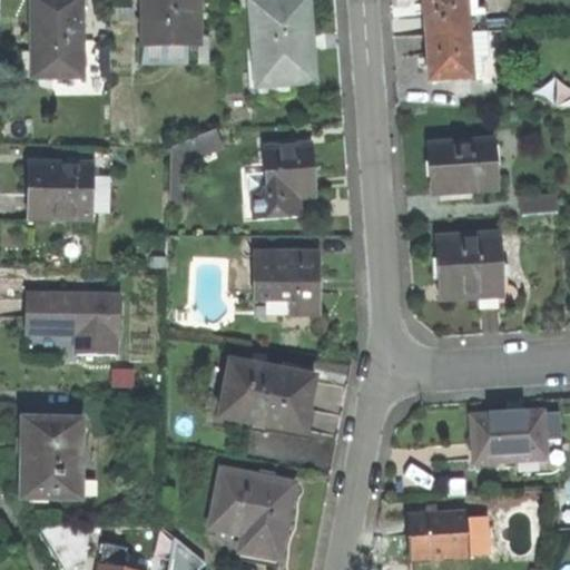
[(32,81),(84,81),(82,0),(32,0),(32,46),(32,81)]
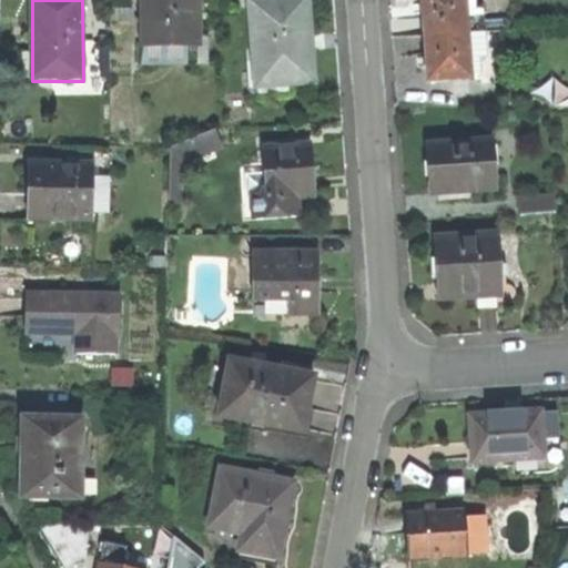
[(198,0),(142,0),(143,44),(137,44),(137,68),(188,68),(188,47),(199,47),(198,0)]
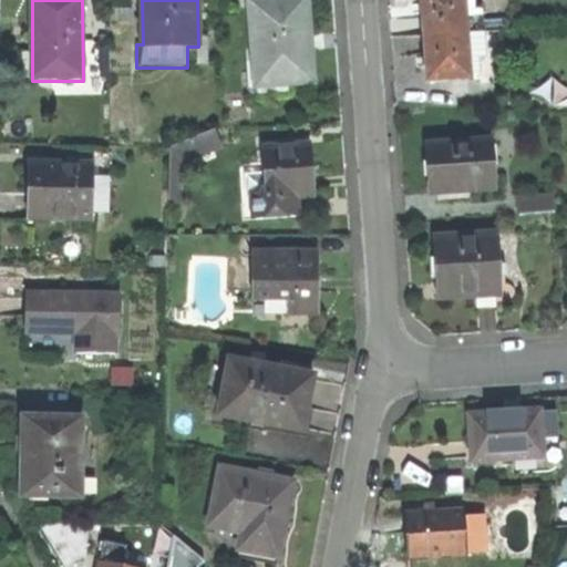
[(310,0),(247,0),(254,88),(317,83),(310,0)]
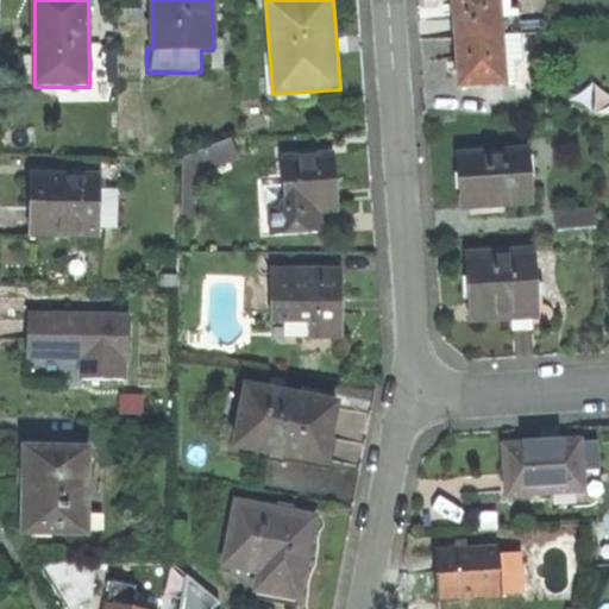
[(454,0),(456,13),(457,39),(503,36),(521,35),(520,6),(509,7),(508,0),(454,0)]
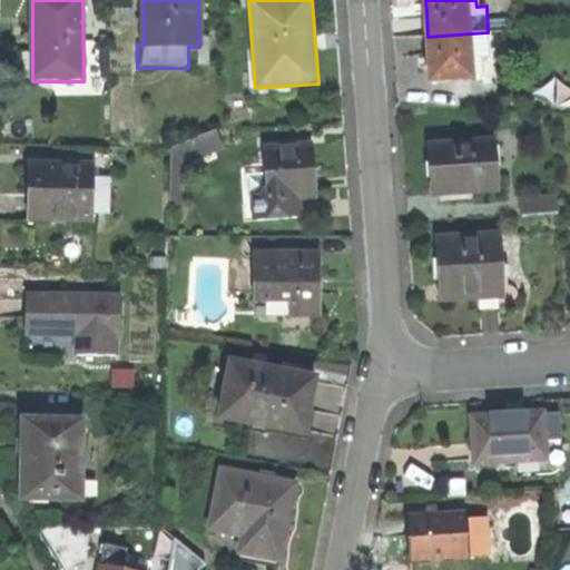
[(431,82),(474,80),(471,33),(428,37),(430,60),(431,82)]
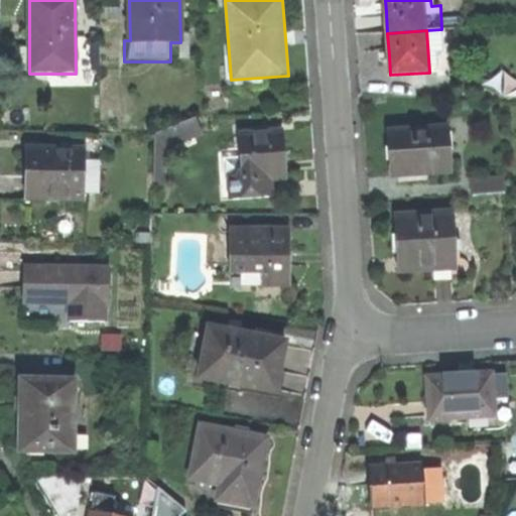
[(179,144),(200,136),(194,120),(173,129),(179,144)]
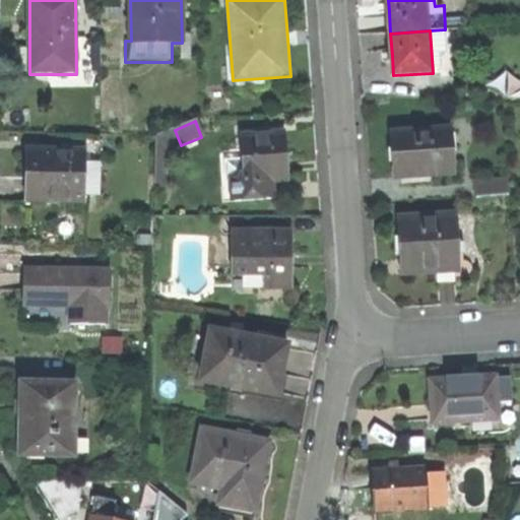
[(160,155),(181,145),(175,130),(154,139),(153,185),(160,185),(160,155)]
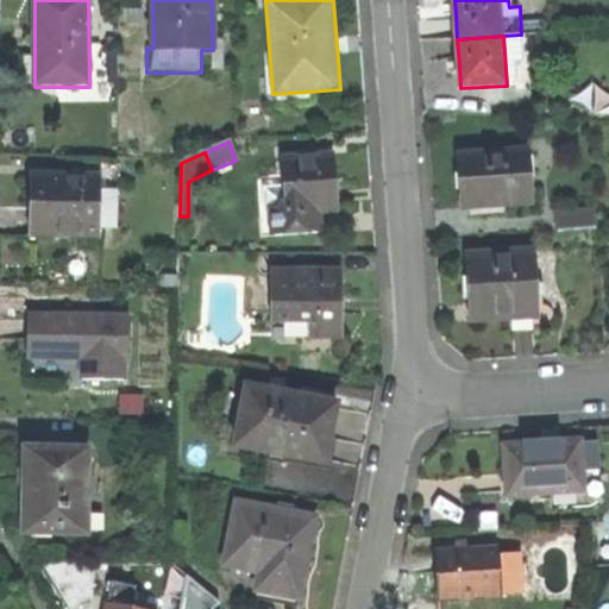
[(463,209),(531,206),(529,152),(460,156),(460,180),(463,209)]
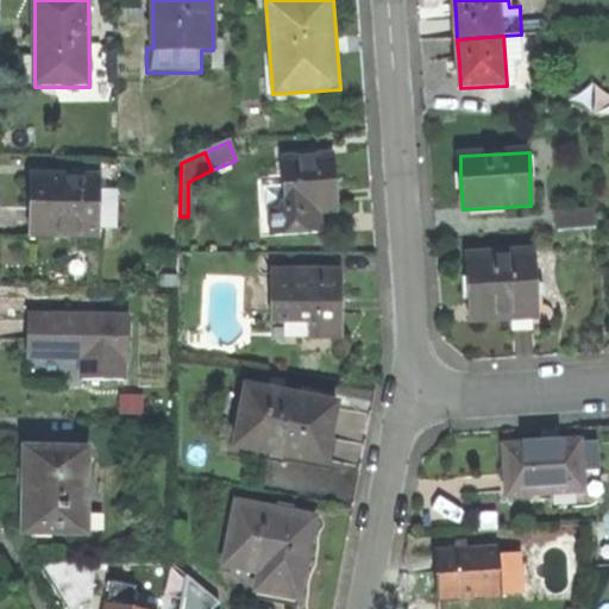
[(333,158),(282,161),(286,212),(270,212),(271,239),(320,237),(320,214),(337,213),(334,184),(333,158)]
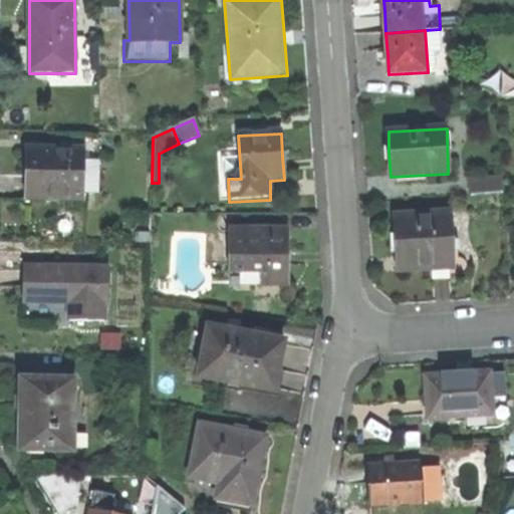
[(26,202),(84,203),(85,143),(26,143),(26,179),(26,202)]
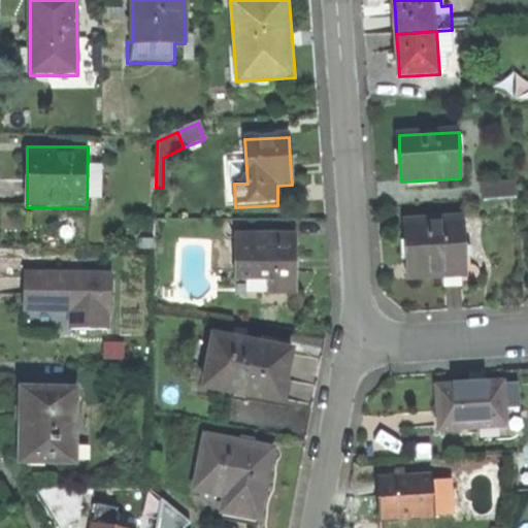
[(481,200),(516,199),(516,187),(481,189),(481,200)]
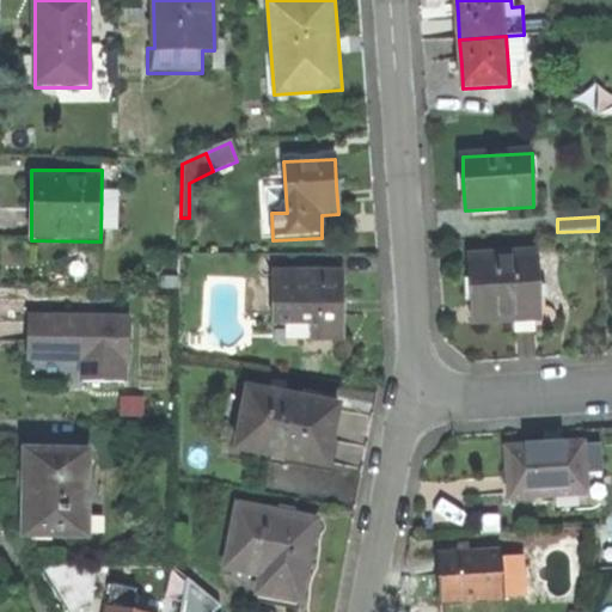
[(539,322),(537,256),(469,258),(470,295),(471,325),(539,322)]
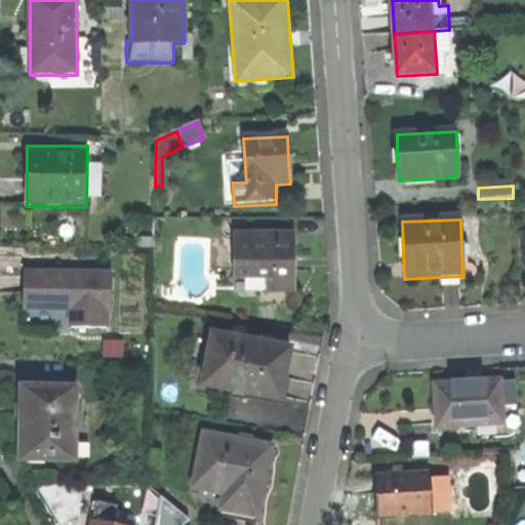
[(294,237),(233,237),(233,278),(266,278),(265,293),(294,293),(294,263),(294,237)]
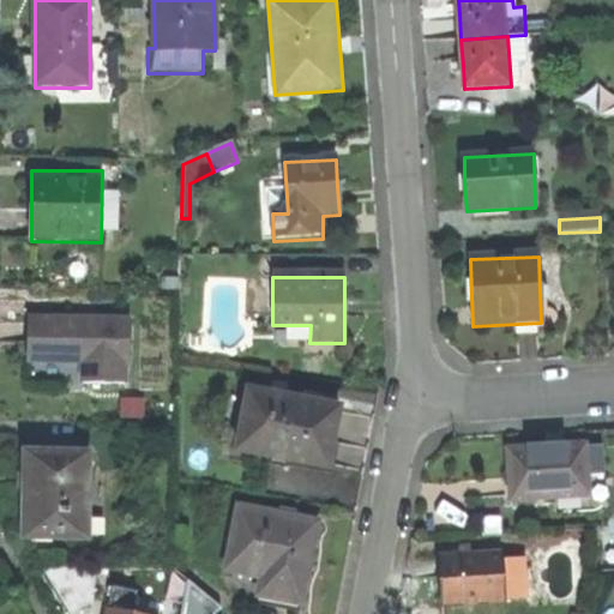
[(120,387),(120,366),(128,366),(130,314),(29,313),(29,347),(28,365),(77,365),(77,387),(120,387)]
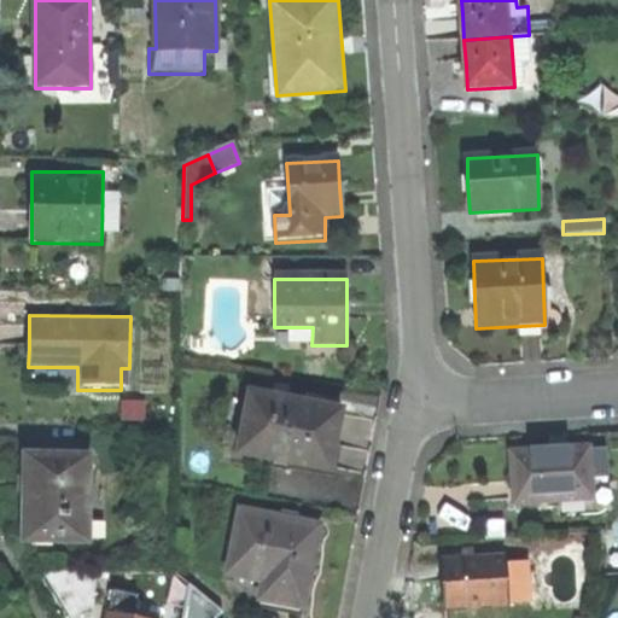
[(340,414),(250,396),(237,456),(328,474),(333,450),(340,414)]
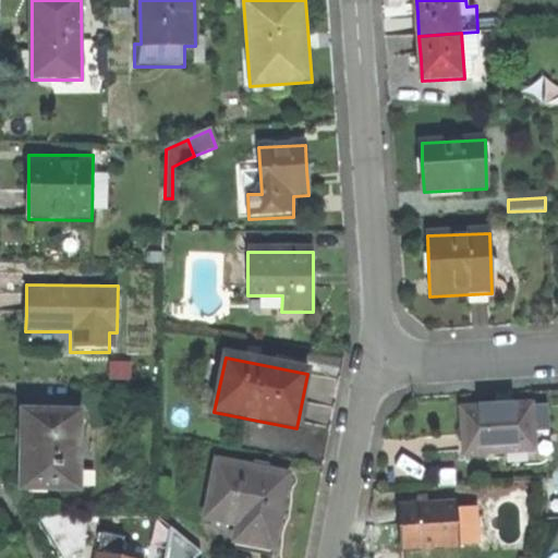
[(19,489),(82,490),(83,405),(20,404),(19,489)]
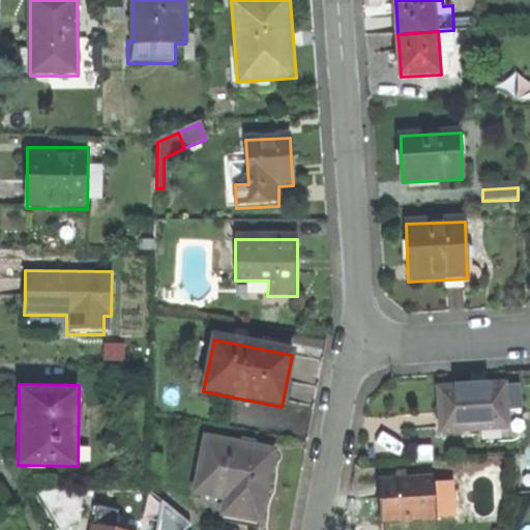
[(441,434),(477,432),(478,445),(523,443),(518,387),(504,388),(504,386),(471,388),(437,390),(441,434)]
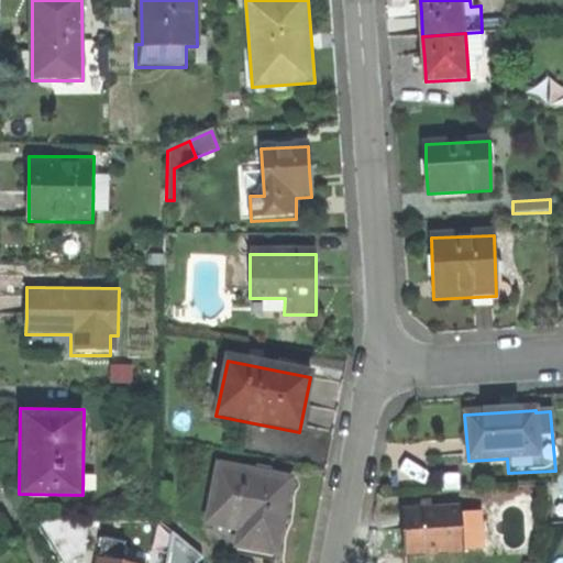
[(290,482),(218,467),(206,526),(239,533),(236,548),(275,556),(283,517),(290,482)]
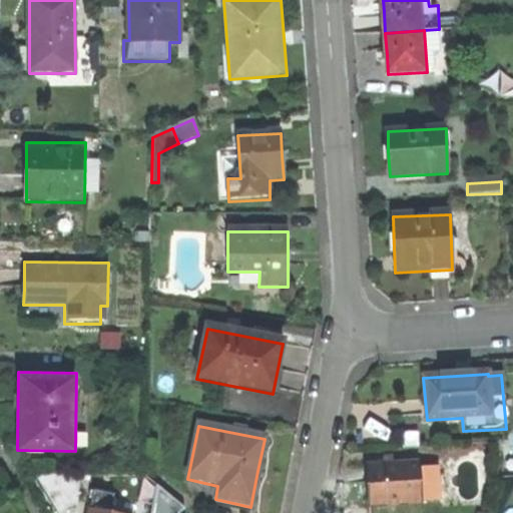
[(369,509),(421,506),(421,496),(439,496),(438,470),(419,471),(418,463),(366,467),(368,490),(369,509)]
